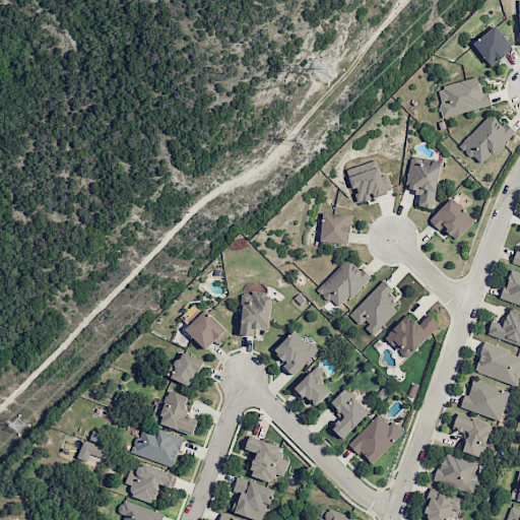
[(472,44),(492,66),(514,48),(495,25),(472,44)]
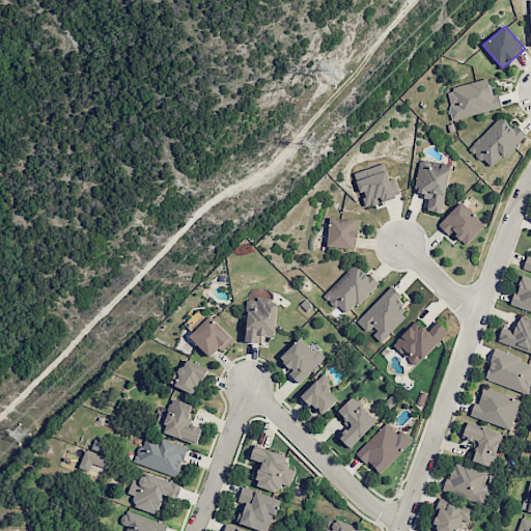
[(502,108),(498,93),(493,94),(488,79),(445,89),(453,120),(502,108)]
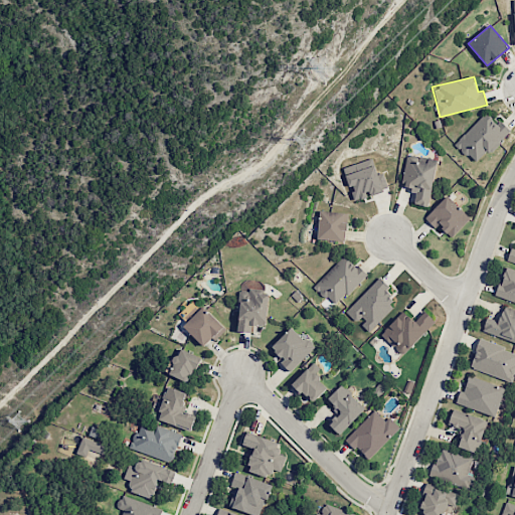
[(510,130),(503,123),(499,127),(485,113),(456,144),(478,165),(510,130)]
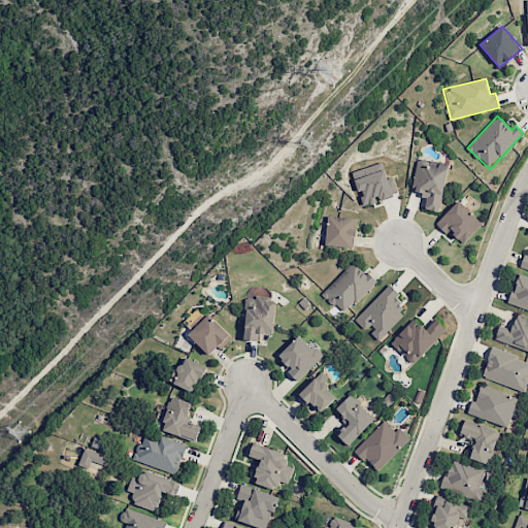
[(438,211),(449,166),(418,160),(410,191),(428,194),(425,208),(438,211)]
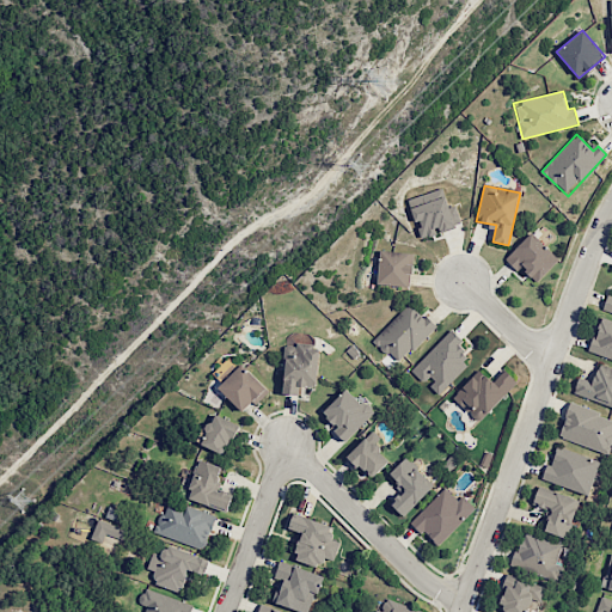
[(415,225),(416,225),(420,238),(439,233),(438,232),(461,225),(456,204),(447,207),(442,189),(408,199),(415,225)]
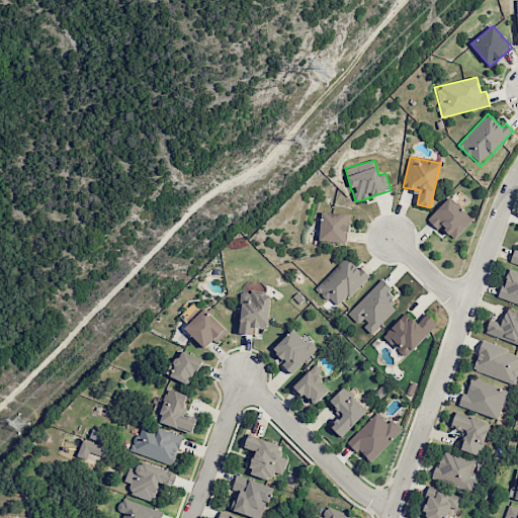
[(441,227),(455,239),(473,219),(448,196),(427,220),(438,230),(441,227)]
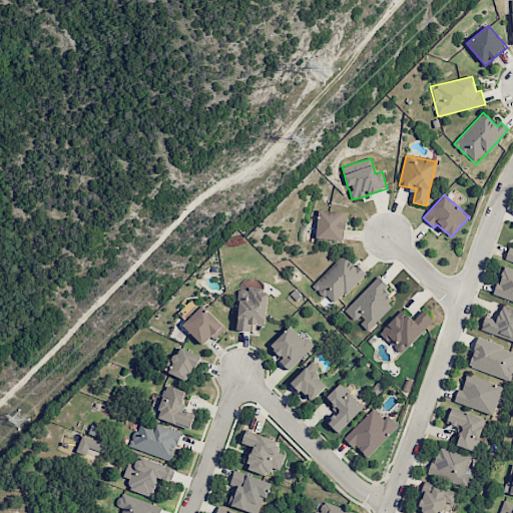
[(345,239),(346,211),(318,210),(316,238),(345,239)]
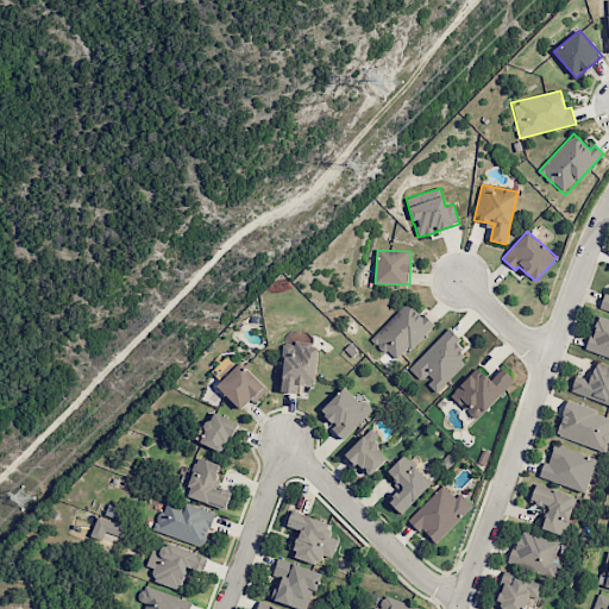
[(407,301),(371,339),(397,363),(433,325),(407,301)]
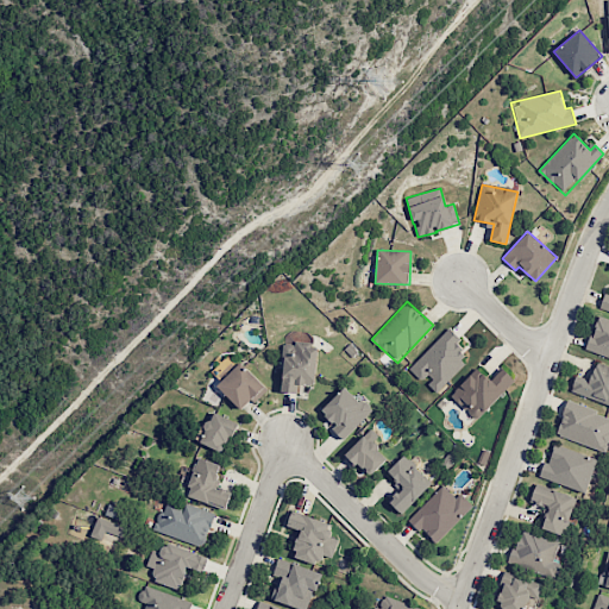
[(469,357),(454,344),(459,338),(449,327),(409,369),(424,382),(424,381),(437,393),(469,357)]
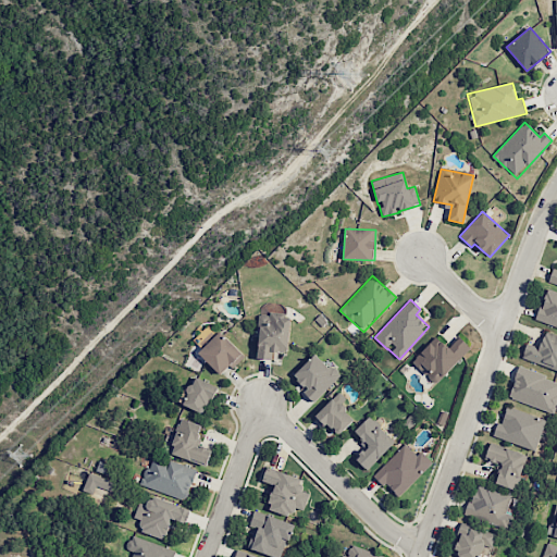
[(286,353),(292,317),(261,311),(255,357),(272,359),(273,350),(286,353)]
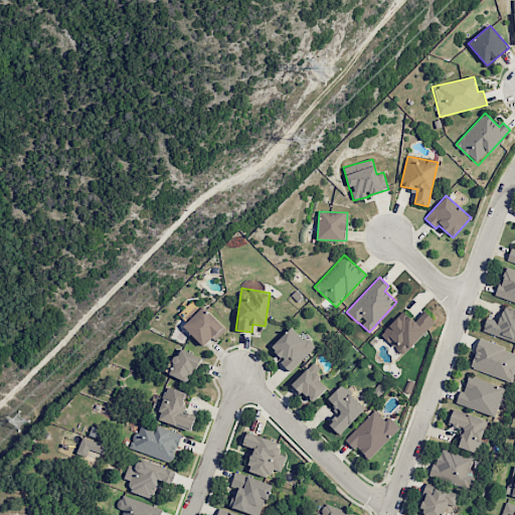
[(215,342),(227,329),(202,306),(183,327),(204,346),(211,338),(215,342)]
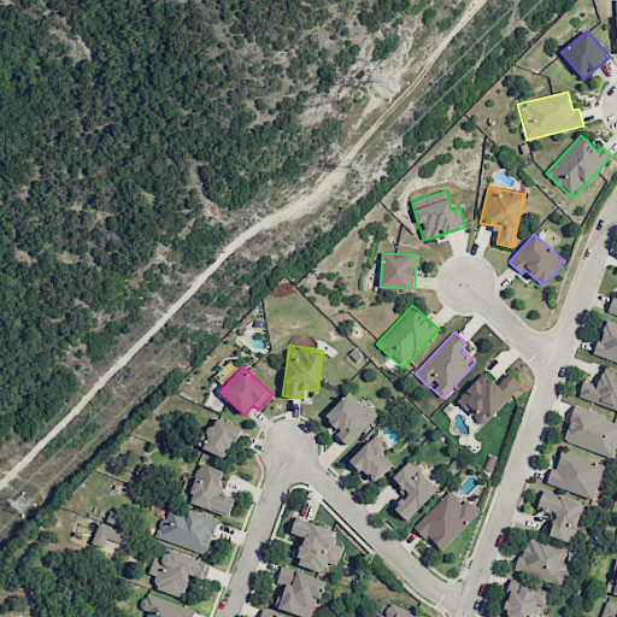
[(616,370),(604,366),(597,385),(583,380),(577,397),(616,410),(616,370)]
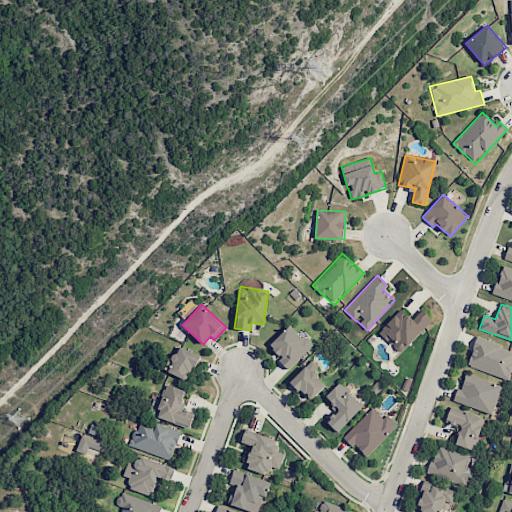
[(411,319),(401,309),(378,331),(400,353),(433,320),(422,309),(411,319)]
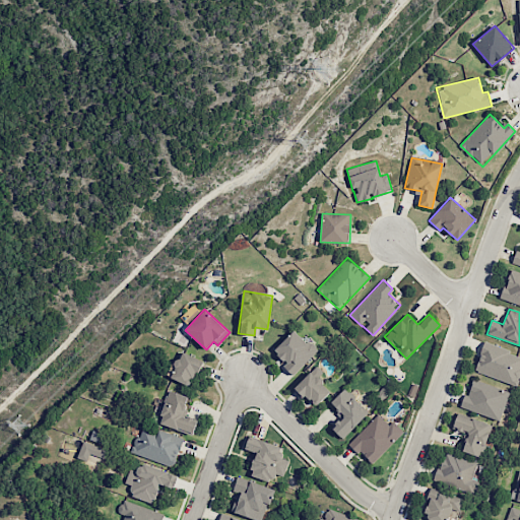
[(311,341),(308,343),(295,330),(274,350),(286,364),(283,367),(293,376),(319,350),(311,341)]
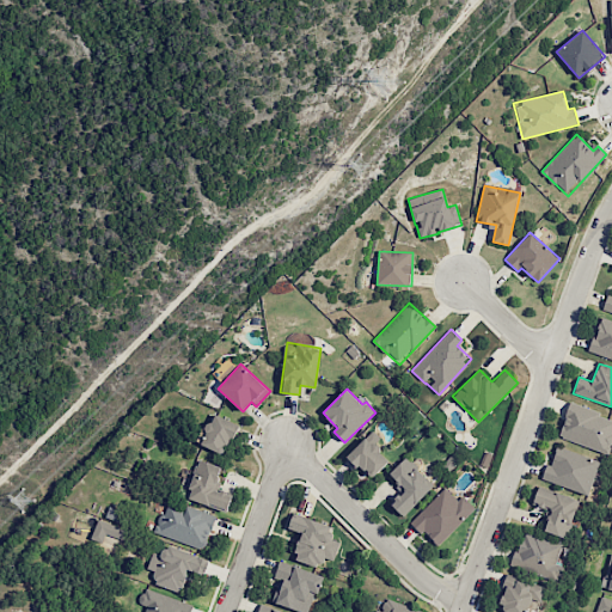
[(607,452),(611,436),(611,416),(568,404),(558,438),(607,452)]
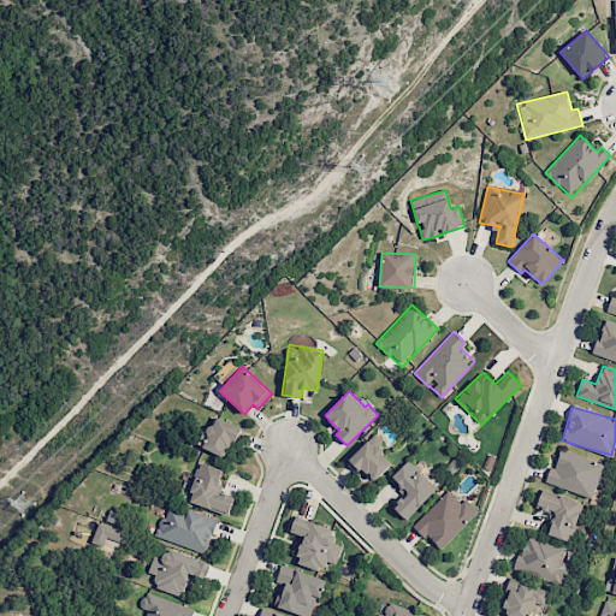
[(226,458),(240,427),(214,416),(201,448),(226,458)]
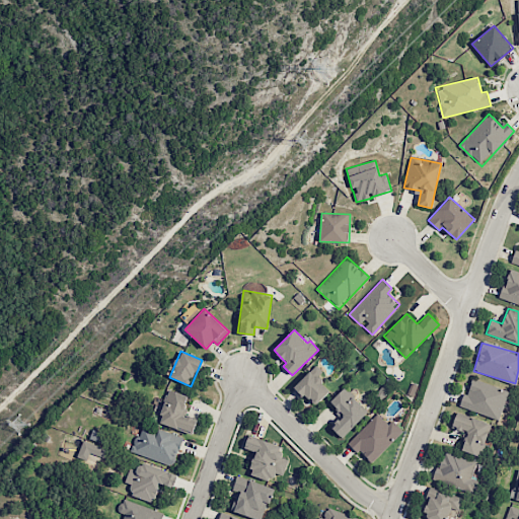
[(295,386),(315,405),(330,390),(318,380),(324,373),(315,365),(295,386)]
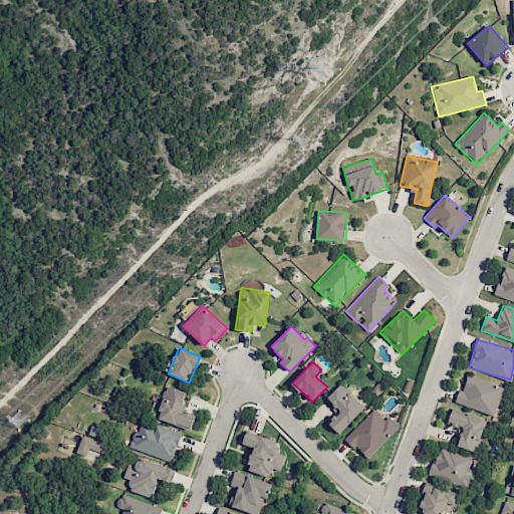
[(495,416),(504,387),(468,374),(462,392),(459,391),(454,403),(495,416)]
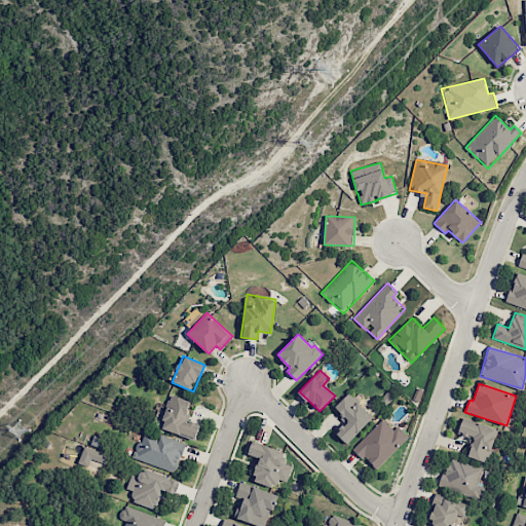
[(346,444),(373,419),(349,392),(334,408),(346,422),(335,431),(346,444)]
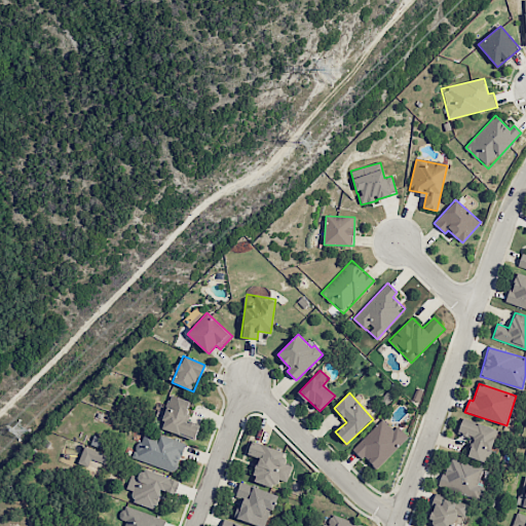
[(200,424),(185,419),(191,402),(171,395),(159,428),(195,440),(200,424)]
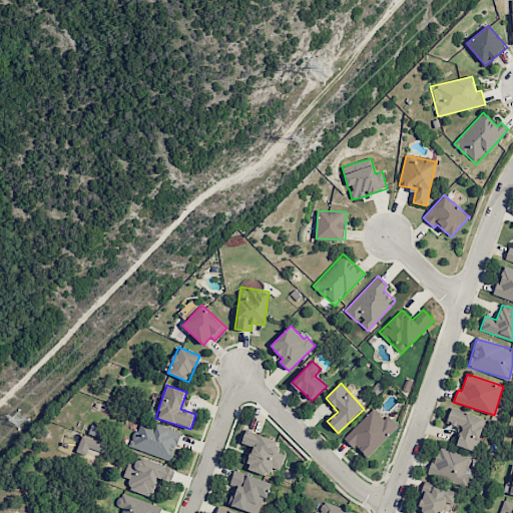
[(345,438),(368,459),(398,425),(387,415),(384,419),(372,408),(345,438)]
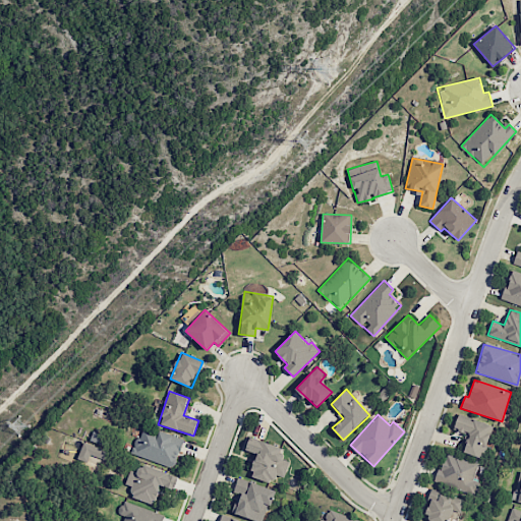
[(494,426),(458,415),(453,429),(469,435),(463,452),(482,459),(494,426)]
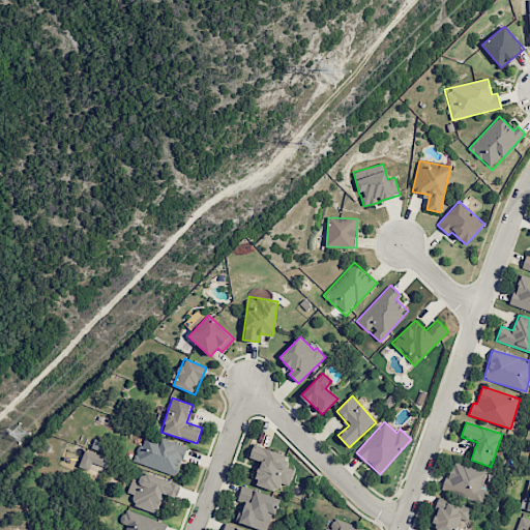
[(160,441),(143,436),(135,462),(177,476),(186,446),(162,438),(160,441)]
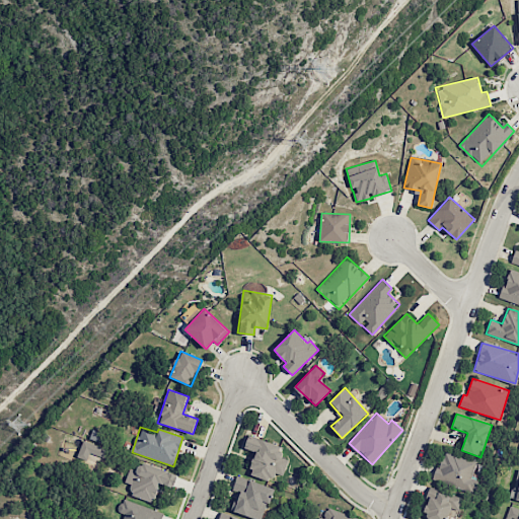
[(283,447),(248,435),(244,448),(255,452),(248,474),(271,482),(275,472),(283,474),(288,460),(280,457),(283,447)]
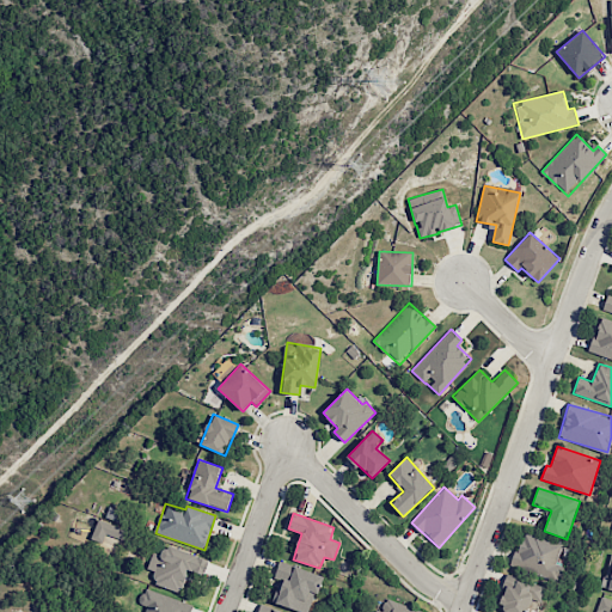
[(123,527),(98,519),(91,539),(102,543),(105,534),(120,539),(123,527)]
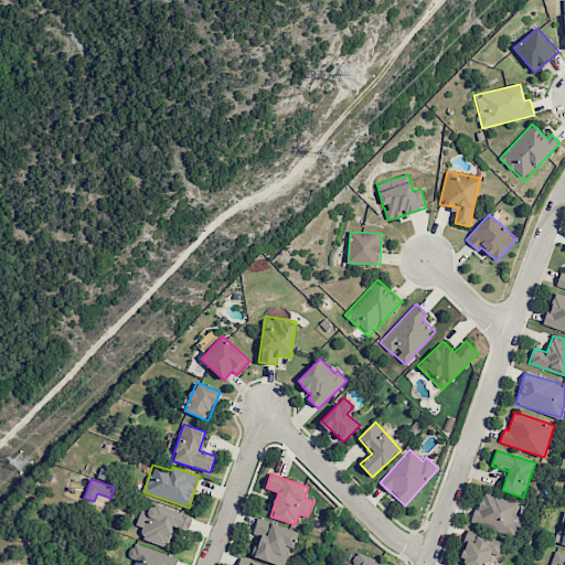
[(472,522),(515,537),(520,524),(512,522),(519,503),(483,491),(472,522)]
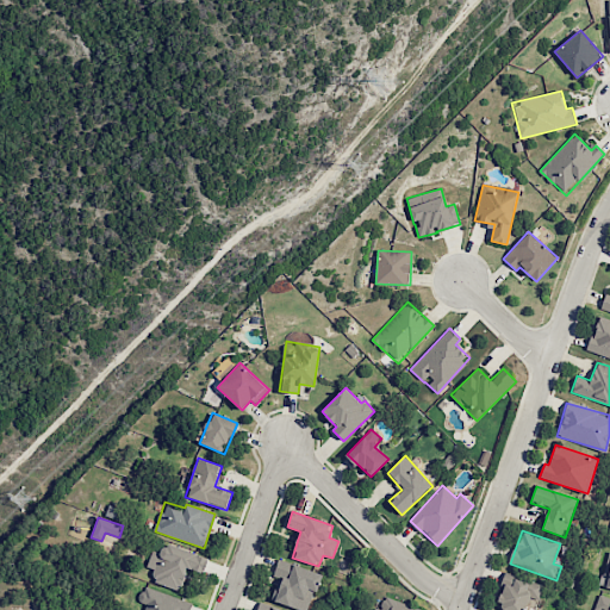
[(209,559),(166,542),(161,554),(153,551),(147,566),(156,571),(153,580),(179,591),(188,567),(203,573),(209,559)]
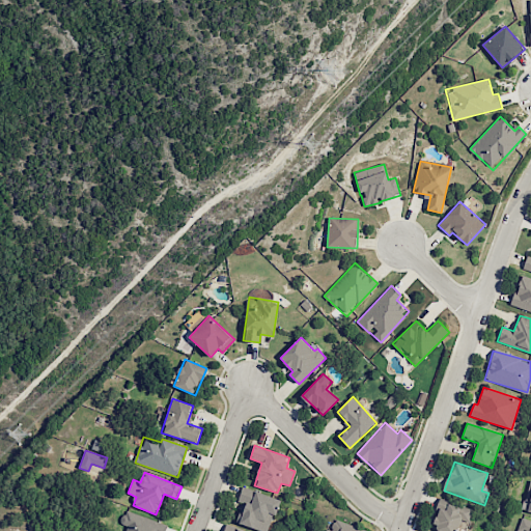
[(269,530),(280,499),(243,486),(238,501),(243,503),(236,522),(262,530),(269,530)]
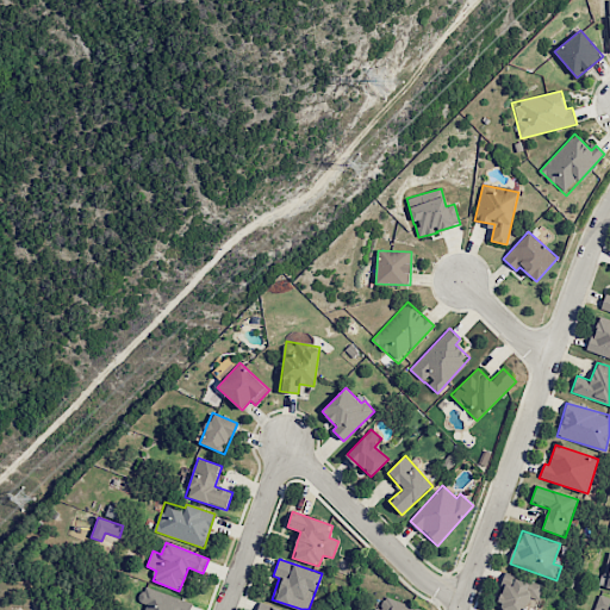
[(508,609),(524,609),(530,597),(539,599),(543,586),(505,573),(495,605),(508,609)]
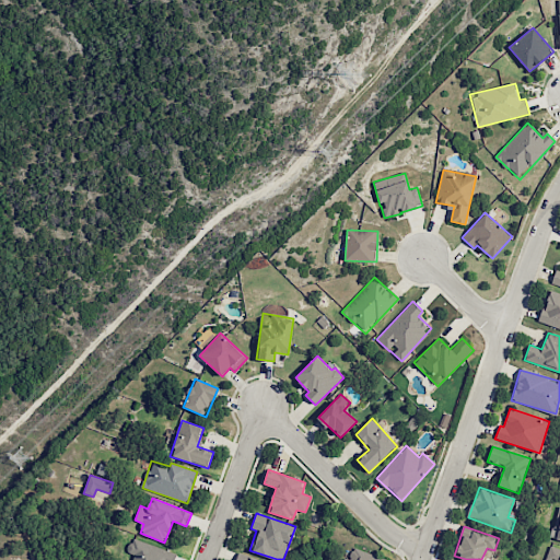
[(172,559),(175,551),(131,538),(127,551),(135,553),(131,559),(172,559)]
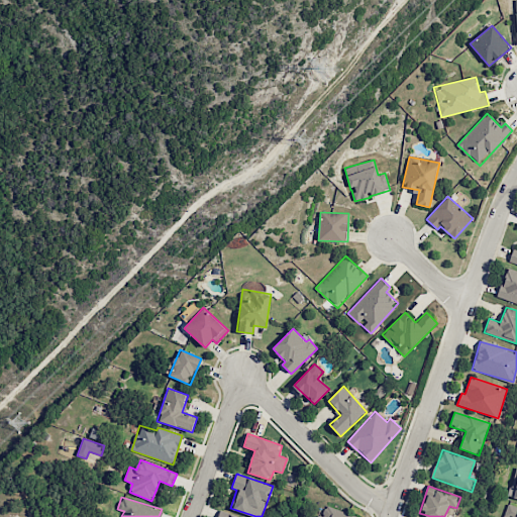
[(317,516),(358,516),(359,516),(323,504),(317,516)]
